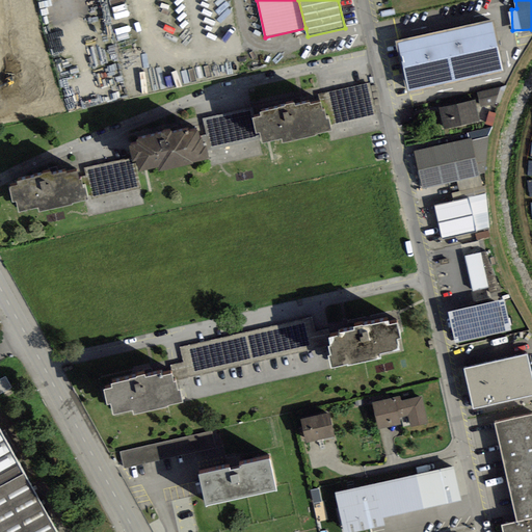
[(398,44),(408,91),(503,71),(493,23),(398,44)]
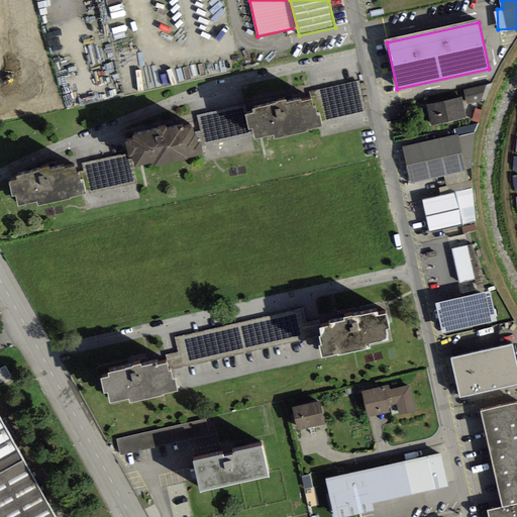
[(320,121),(366,111),(359,82),(310,92),(312,100),(314,109),(315,108),(317,117),(319,116),(320,121)]
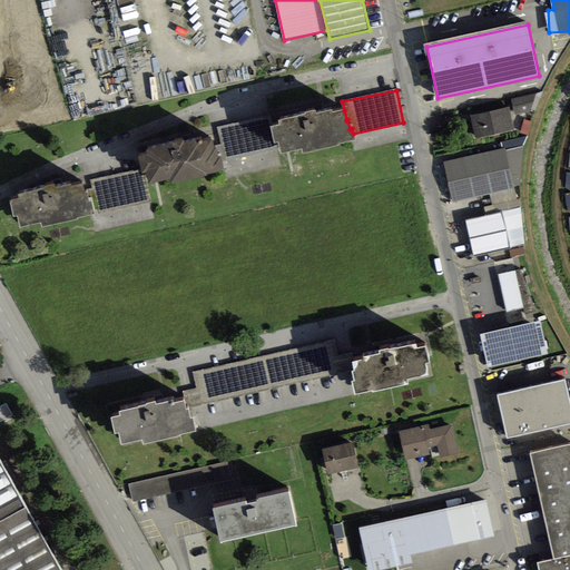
[(536,111),(542,92),(512,99),(516,116),(536,111)]
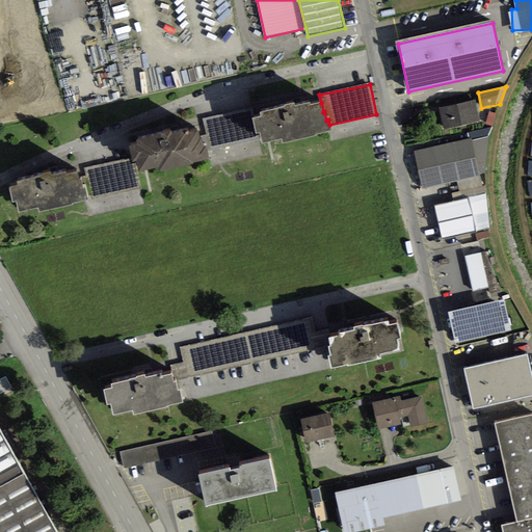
[(440,108),(444,129),(479,122),(475,100),(440,108)]
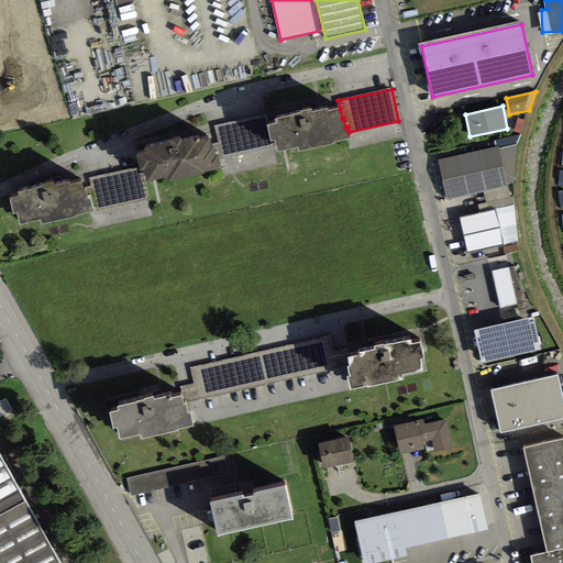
[(298,147),(299,152),(334,144),(333,143),(350,139),(349,132),(348,127),(345,128),(343,118),(342,119),(340,109),(329,111),(329,109),(312,112),(312,109),(301,111),(301,113),(276,119),(277,124),(267,127),(271,142),(276,141),(277,146),(278,152),(298,147)]
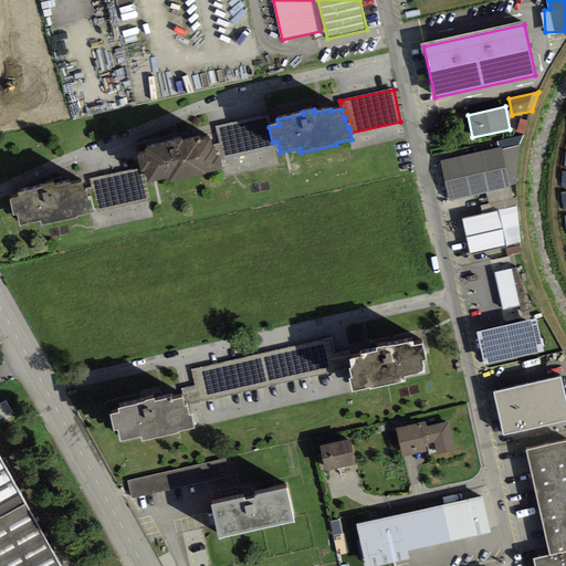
[(266,116),(216,127),(220,143),(212,145),(213,147),(215,147),(217,156),(220,155),(220,159),(279,147),(278,142),(272,143),(269,127),(266,116)]
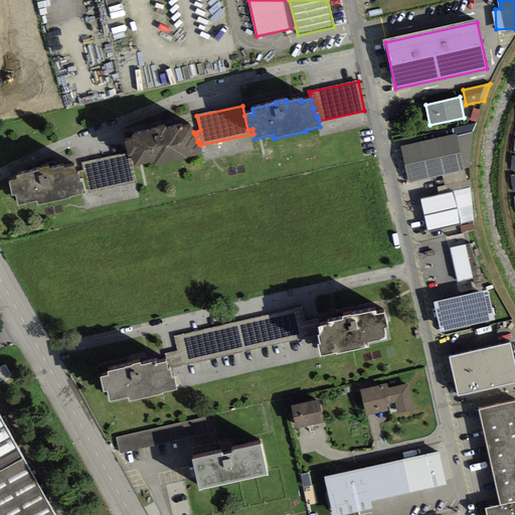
[(470,120),(477,122),(481,110),(474,108),(470,120)]
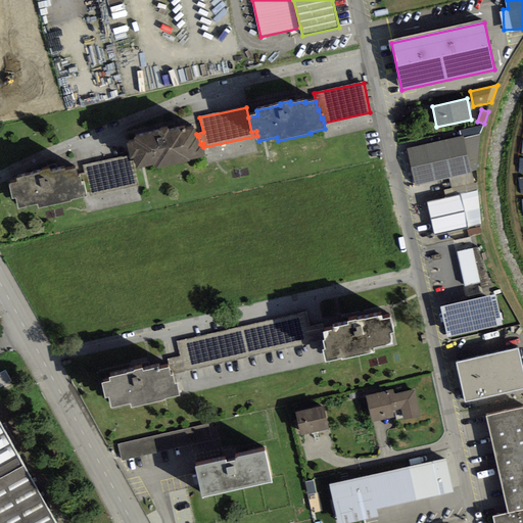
[(190,160),(205,157),(203,147),(203,143),(200,144),(198,136),(197,136),(196,134),(194,126),(185,128),(185,126),(132,137),(133,141),(126,143),(128,155),(130,163),(133,162),(135,170),(155,165),(156,169),(190,161),(190,160)]
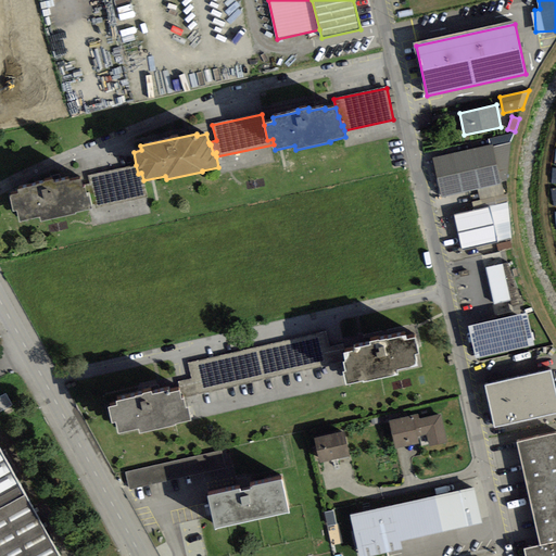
[(515,134),(489,139),(490,146),(493,144),(493,148),(510,143),(515,134)]
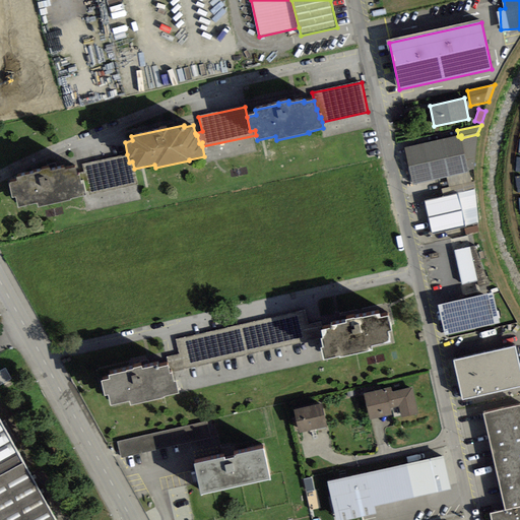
[(468,171),(474,170),(477,134),(461,138),(468,171)]
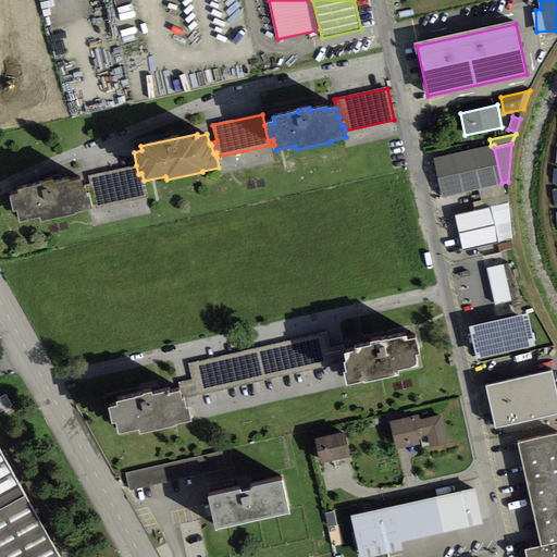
[(491,146),(433,158),(442,198),(479,190),(503,185),(502,183),(494,148),(494,145),(491,146)]
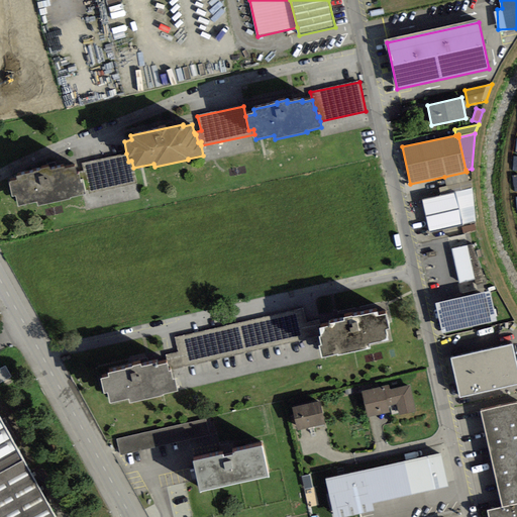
[(88,189),(89,194),(136,184),(133,168),(131,161),(128,162),(126,153),(82,164),(84,172),(78,173),(79,176),(81,184),(82,183),(84,190),(88,189)]
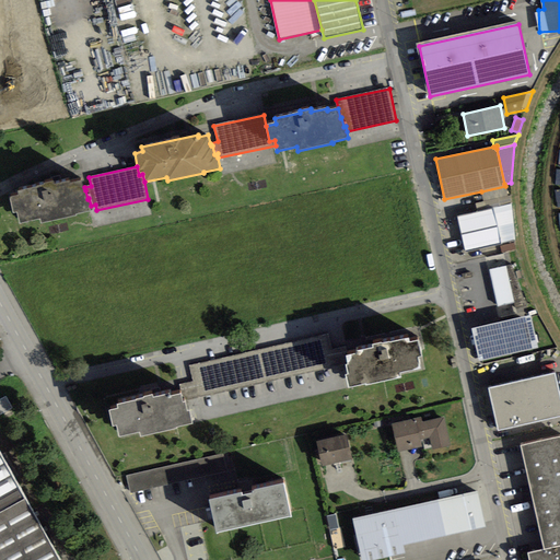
[(41,219),(41,223),(76,216),(76,214),(91,210),(91,206),(89,198),(88,199),(85,190),(83,190),(81,181),(71,183),(70,181),(55,184),(54,181),(43,183),(44,185),(18,191),(19,196),(10,198),(14,213),(18,212),(20,223),(41,219)]
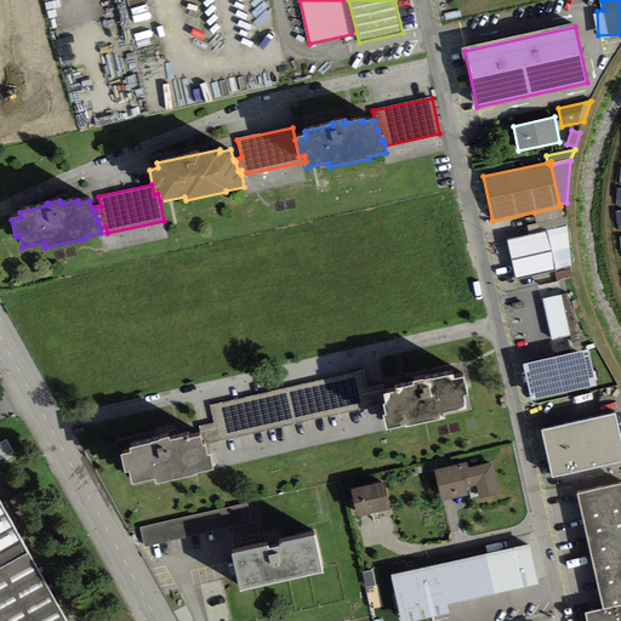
[(536,223),(563,217),(560,206),(534,212),(536,223)]
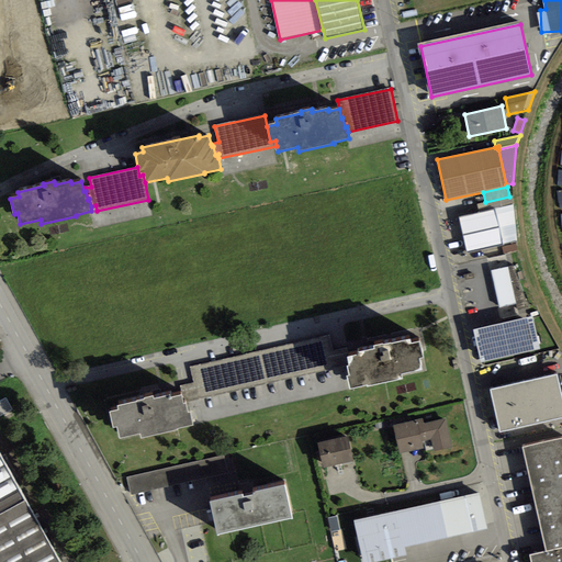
[(485,202),(478,204),(480,213),(494,210),(513,205),(512,197),(509,197),(485,202)]
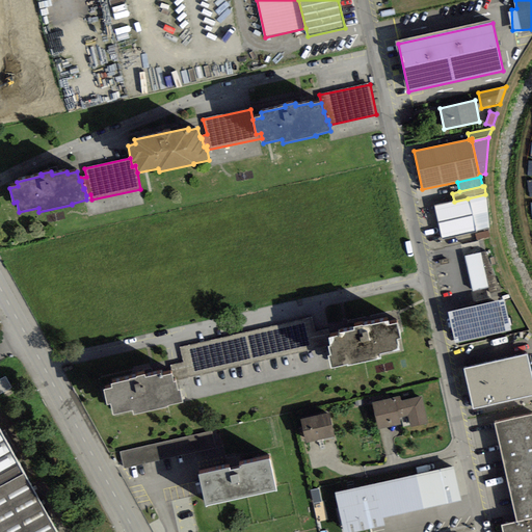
[(474,231),(489,228),(485,194),(468,198),(474,231)]
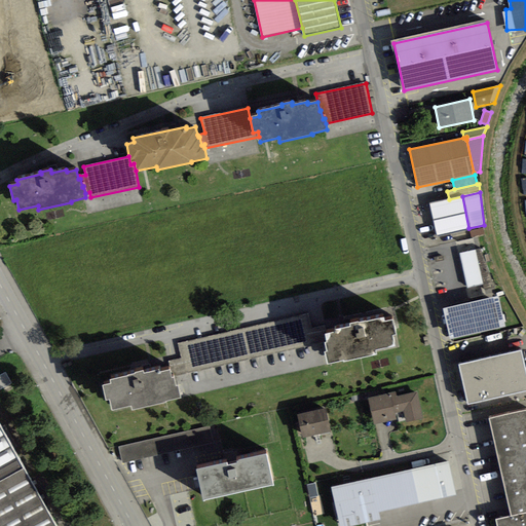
[(449,199),(429,203),(437,235),(468,228),(462,196),(449,199)]
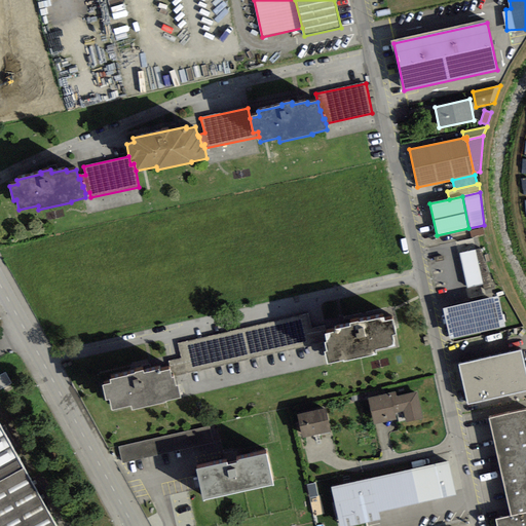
[(484,233),(483,228),(471,231),(472,237),(484,233)]
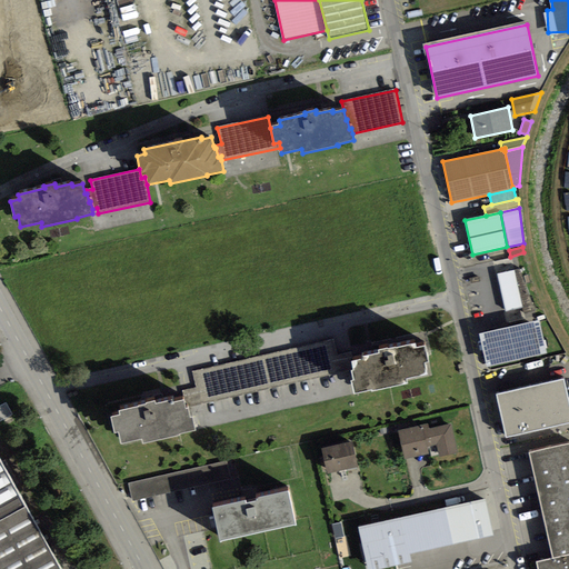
[(506,312),(522,308),(513,270),(497,275),(506,312)]
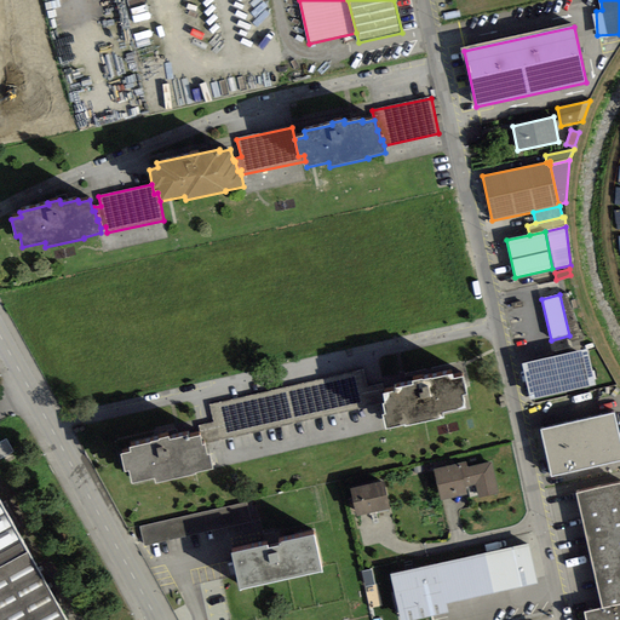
[(554,352),(573,348),(569,336),(551,340),(554,352)]
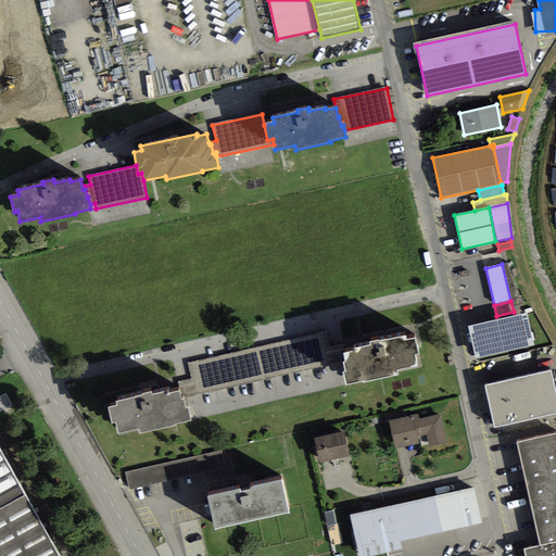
[(468,327),(476,359),(534,345),(527,314),(468,327)]
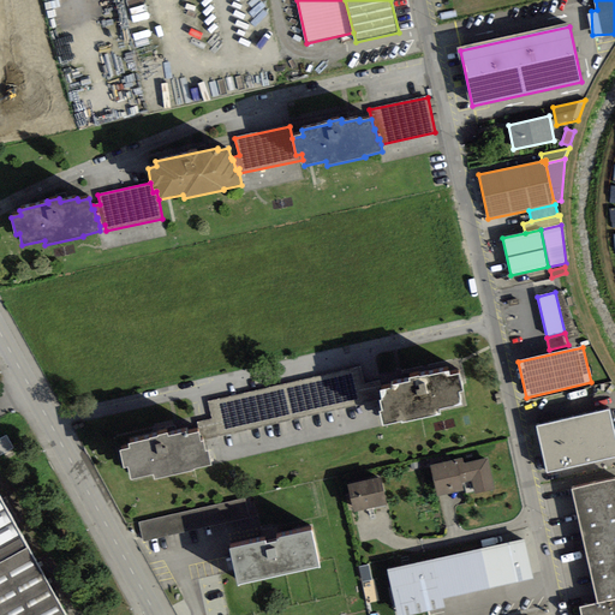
[(208,401),(213,419),(196,423),(198,434),(199,441),(203,440),(380,400),(382,400),(380,392),(382,390),(380,381),(365,383),(362,366),(208,401)]
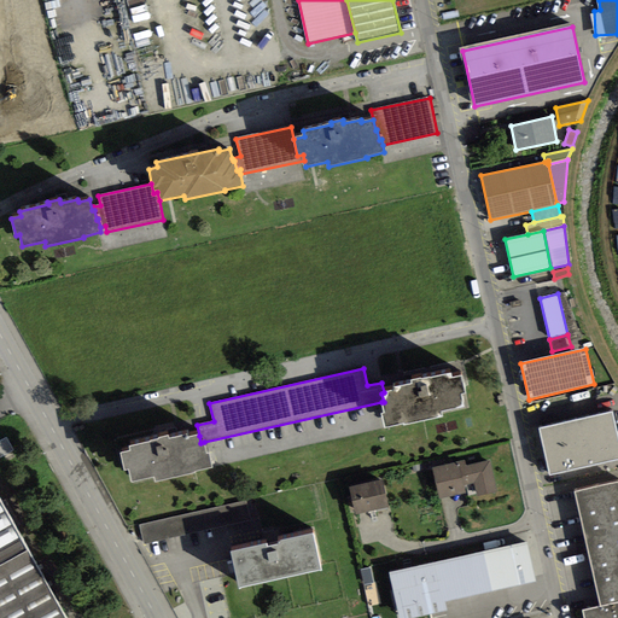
[(382,414),(385,429),(403,424),(404,427),(443,418),(442,413),(464,407),(461,395),(466,394),(461,375),(453,378),(452,373),(430,378),(430,377),(421,379),(420,378),(410,380),(410,384),(395,388),(395,390),(384,392),(382,394),(384,402),(382,402),(384,414),(382,414)]
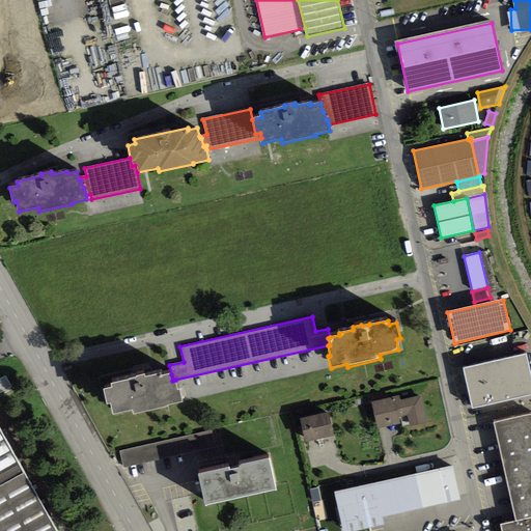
[(530,374),(526,354),(463,368),(472,409),(530,394),(530,374)]
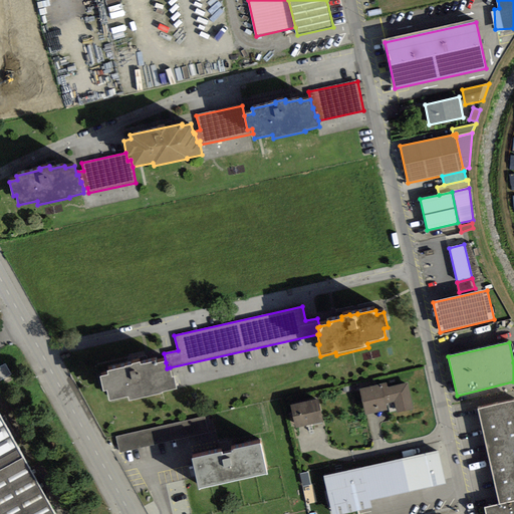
[(162,393),(177,390),(174,377),(172,377),(170,367),(167,368),(166,362),(157,364),(156,361),(141,364),(140,361),(131,363),(132,365),(124,366),(125,367),(107,371),(108,375),(100,377),(103,392),(107,391),(109,402),(127,397),(129,402),(162,394),(162,393)]
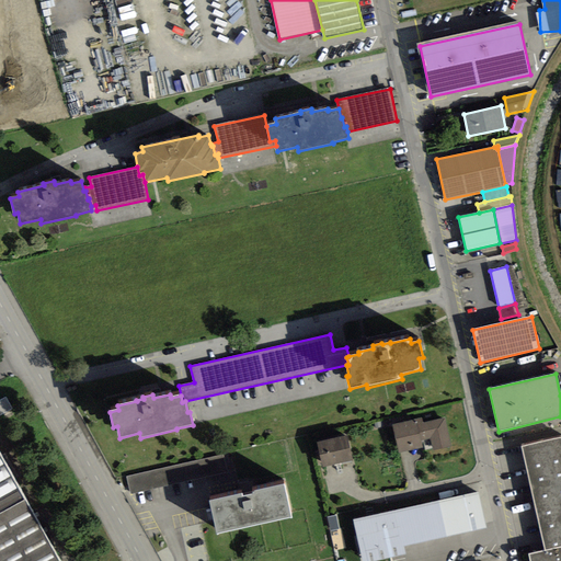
[(433,450),(451,446),(445,418),(423,423),(422,419),(392,425),(399,453),(422,448),(421,442),(431,439),(433,450)]
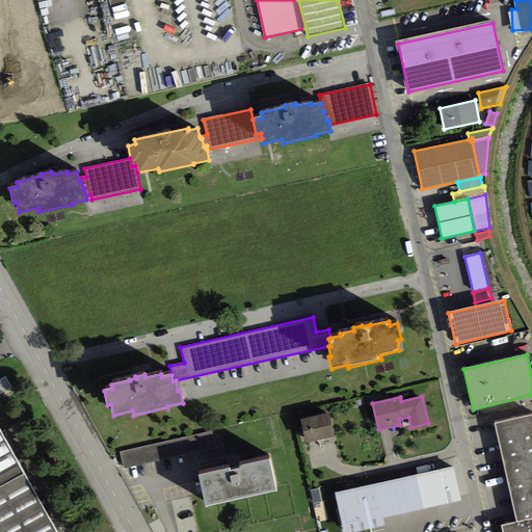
[(300,420),(306,443),(335,437),(329,414),(300,420)]
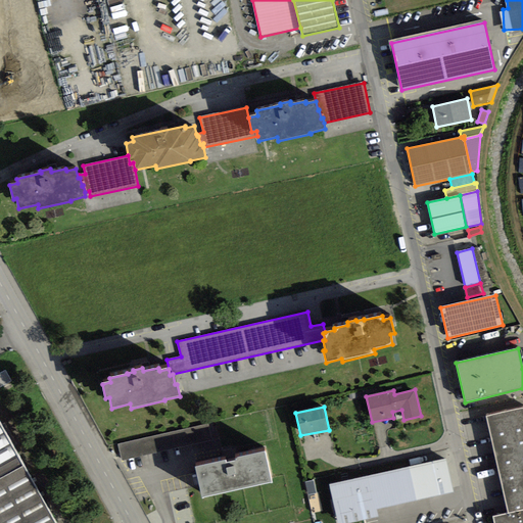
[(522,522),(522,408),(486,417),(508,513),(492,516),(493,522),(522,522)]
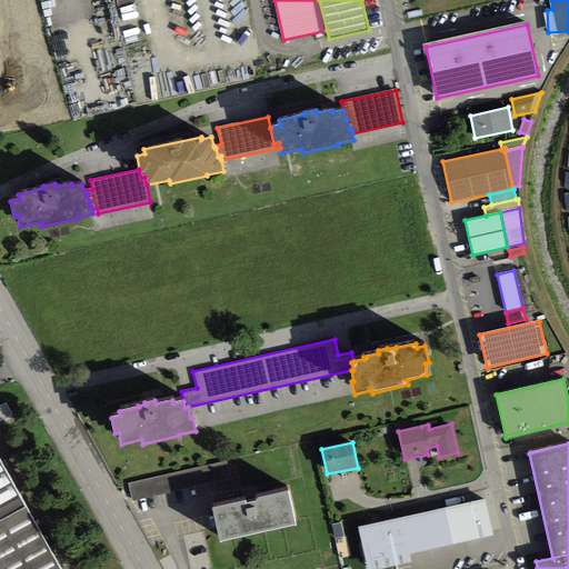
[(0,568),(59,568),(0,461),(0,568)]
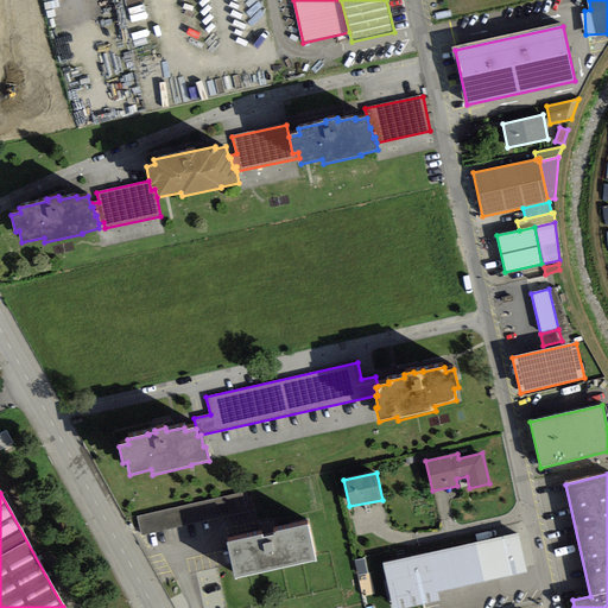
[(144,533),(214,519),(209,500),(140,514),(144,533)]
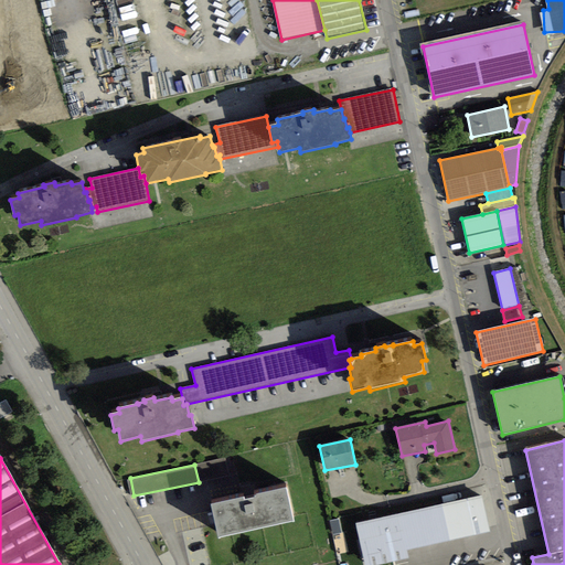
[(211,504),(217,539),(294,521),(286,488),(254,496),(254,498),(245,500),(244,497),(211,504)]
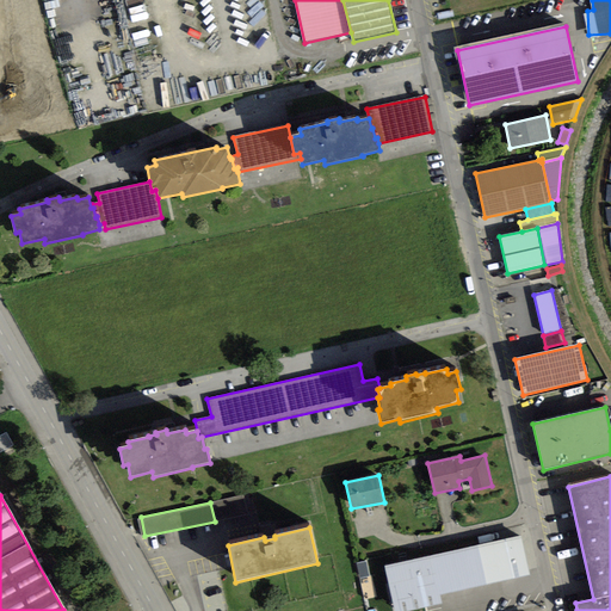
[(522,535),(384,566),(394,610),(406,610),(443,603),(442,594),(530,575),(522,535)]
